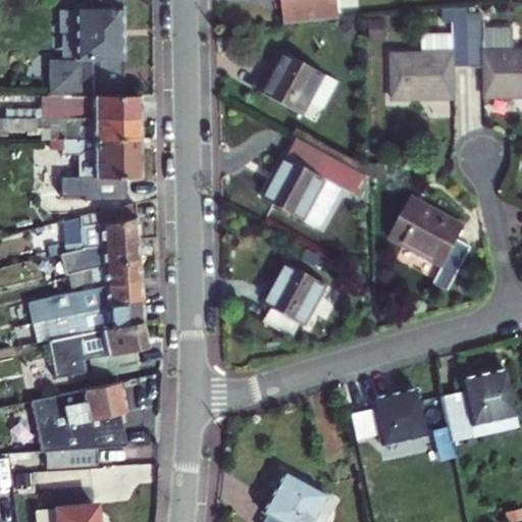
[(317,22),(340,20),(336,0),(272,0),(272,1),(277,0),(278,6),(280,27),(317,22)]
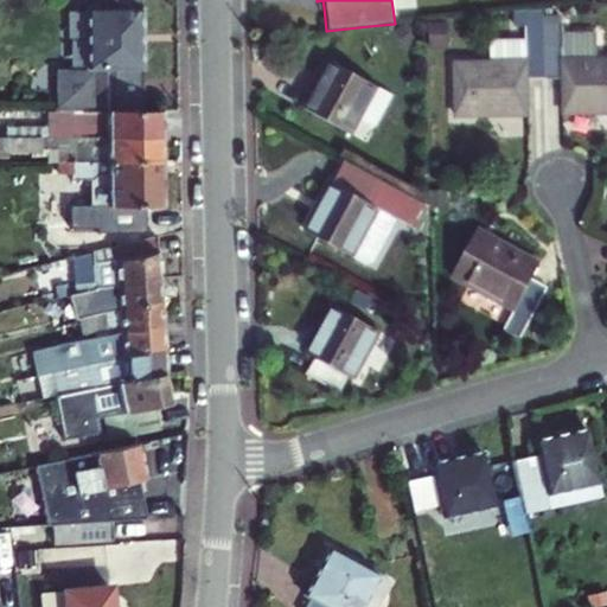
[(140,70),(140,8),(117,7),(85,8),(87,71),(140,70)]
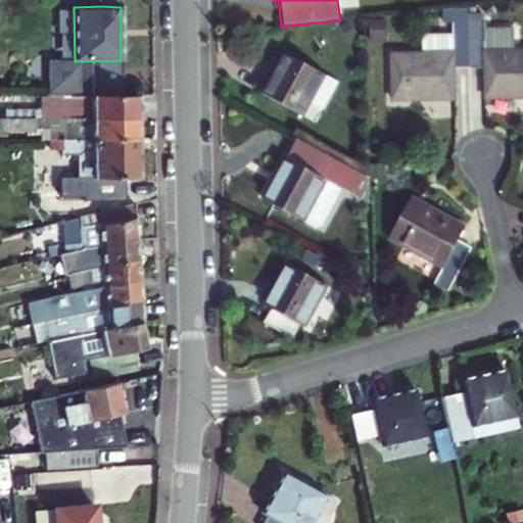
[(453,38),(453,53),(454,69),(469,68),(468,22),(468,14),(468,10),(452,10),(453,38)]
